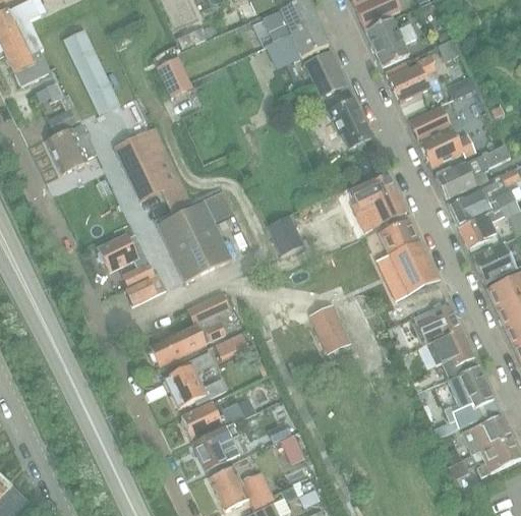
[(0,12),(0,41),(4,51),(38,35),(30,18),(40,13),(33,0),(25,0),(0,12)]
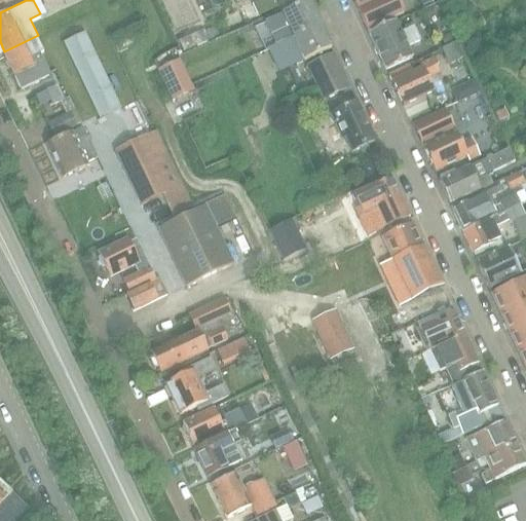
[(253,0),(258,11),(278,2),(277,0),(253,0)]
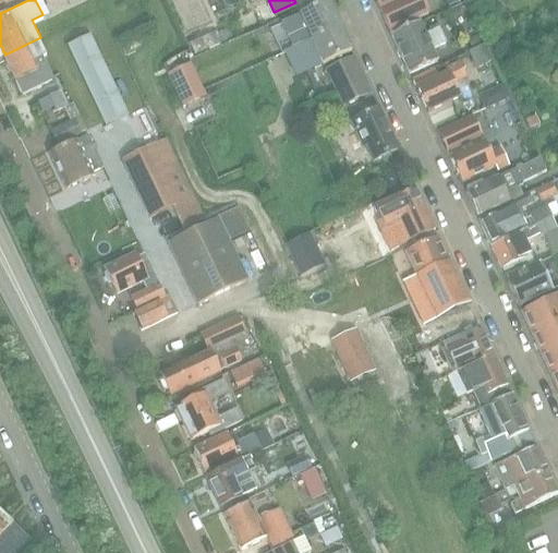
[(299,12),(282,20),(293,44),(310,36),(339,22),(328,0),(320,0),(299,10),(299,12)]
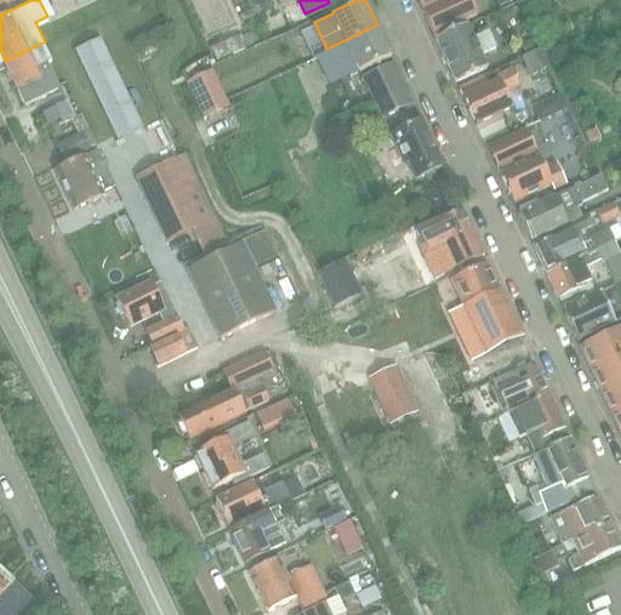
[(434,0),(421,6),(432,30),(476,11),(471,0),(434,0)]
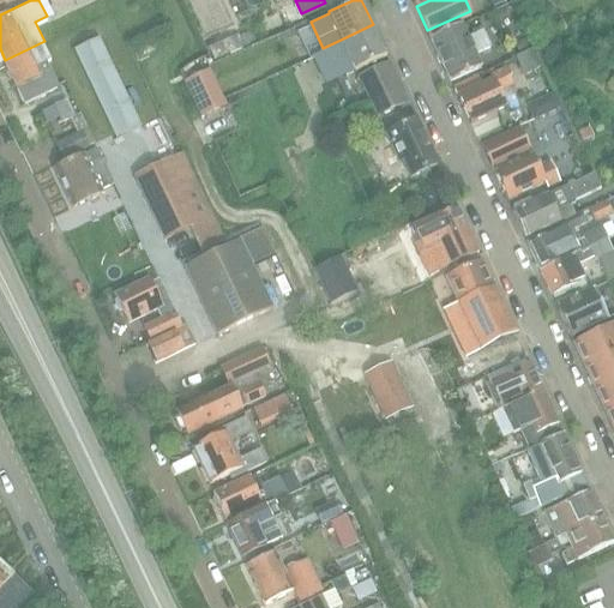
[(476,49),(491,43),(483,28),(469,34),(462,19),(431,35),(450,78),(451,77),(481,62),(476,49)]
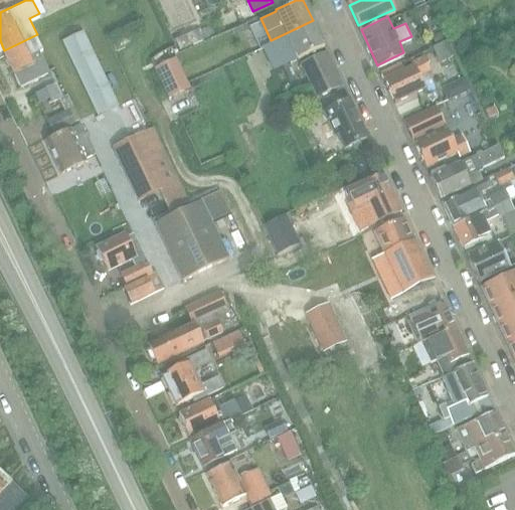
[(313,20),(286,33),(297,56),(324,44),(313,20)]
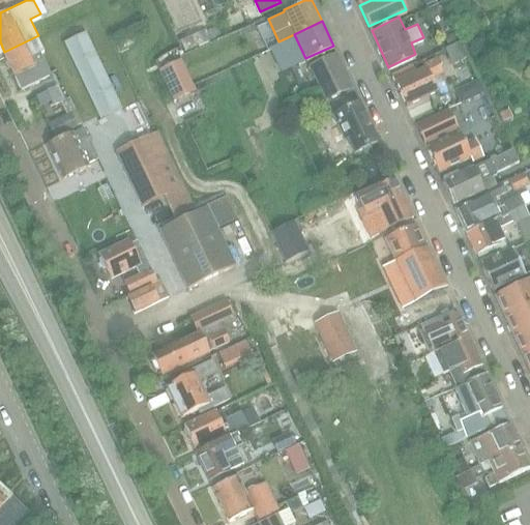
[(203,28),(194,33),(194,34),(198,42),(198,44),(208,38),(203,28)]
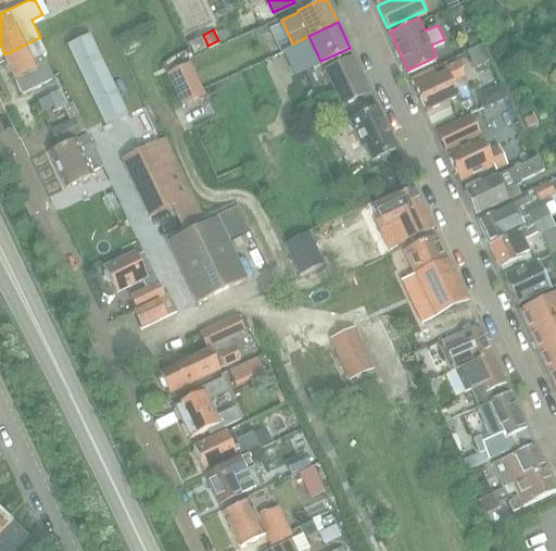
[(68,42),(87,82),(109,71),(90,32),(68,42)]
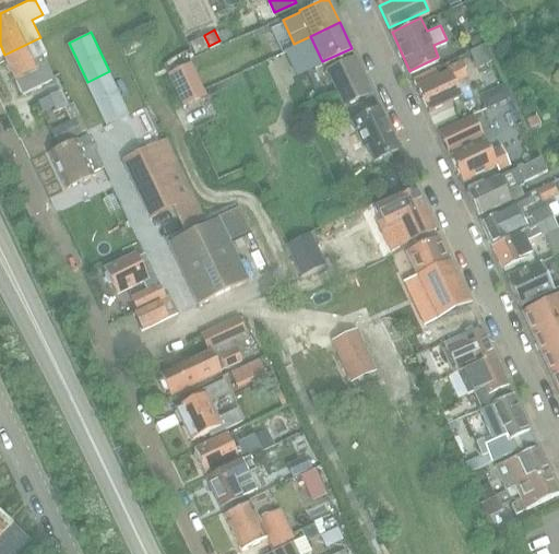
[(477,33),(468,36),(474,46),(482,42),(477,33)]
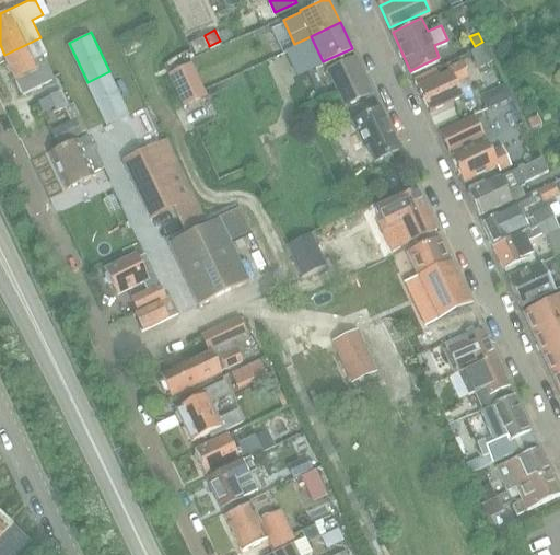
[(205,36),(191,42),(196,51),(209,45),(205,36)]
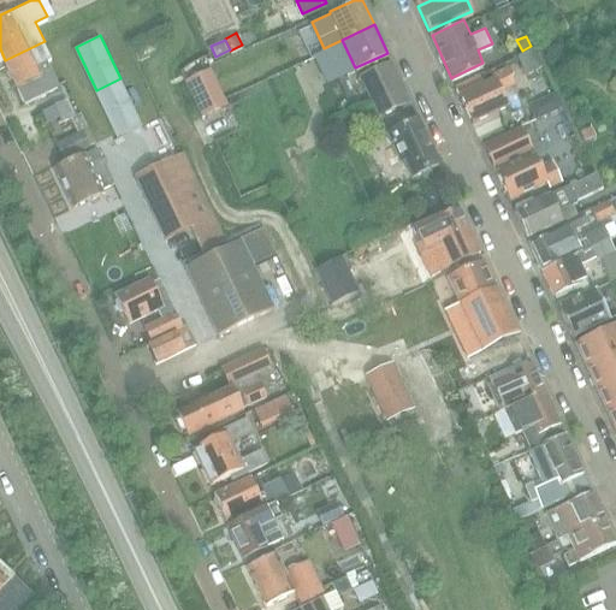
[(45,41),(5,60),(24,100),(60,83),(47,58),(52,55),(45,41)]
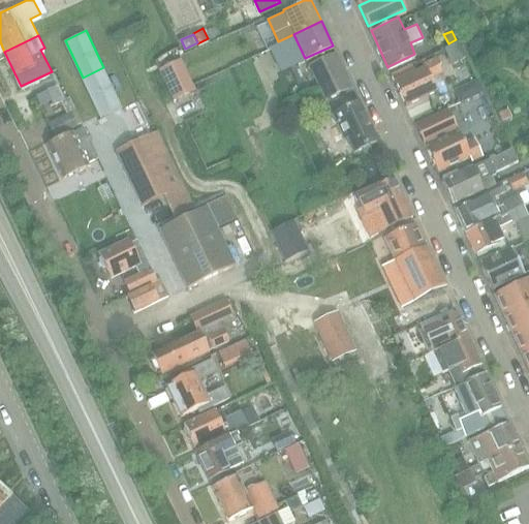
[(460,41),(445,49),(452,63),(467,56),(460,41)]
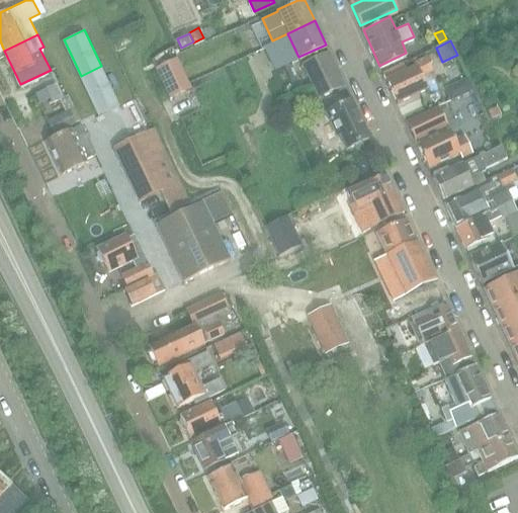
[(301,61),(307,71),(333,59),(328,49),(301,61)]
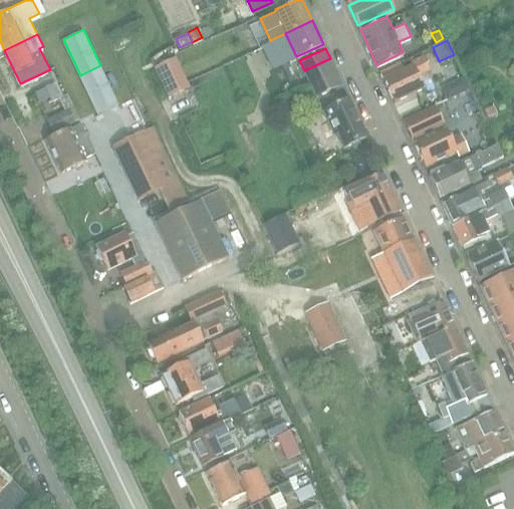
[(418,72),(429,67),(423,54),(411,59),(413,63),(404,67),(401,59),(379,68),(394,99),(424,85),(418,72)]
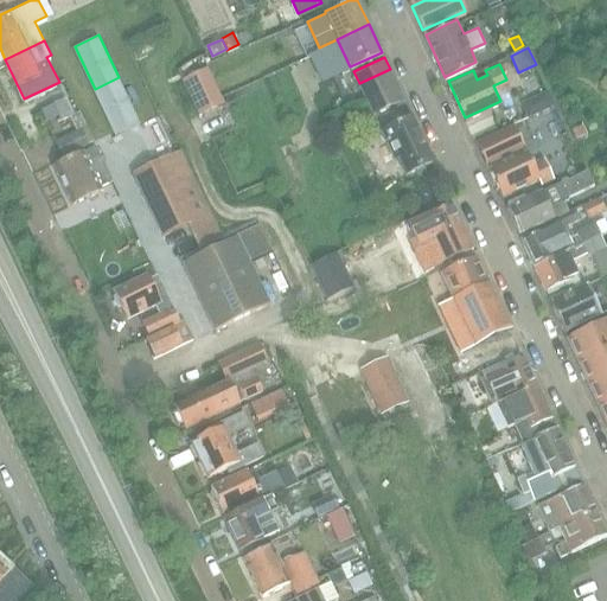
[(205,65),(179,77),(196,113),(222,101),(219,94),(205,65)]
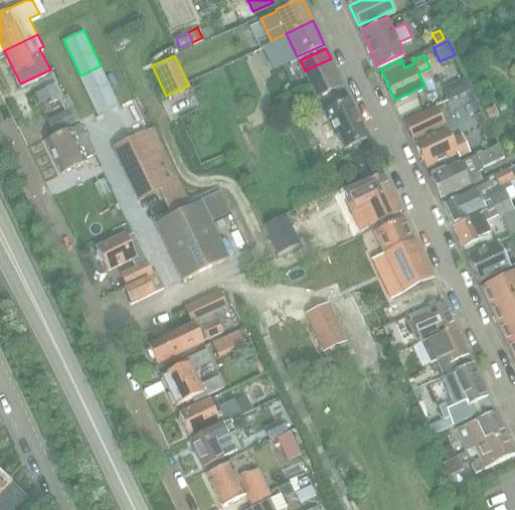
[(310,81),(336,69),(331,58),(305,70),(310,81)]
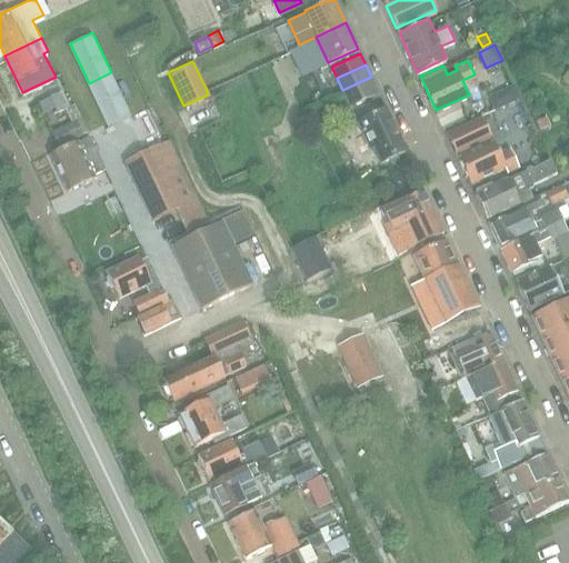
[(111,72),(89,83),(109,123),(130,113),(111,72)]
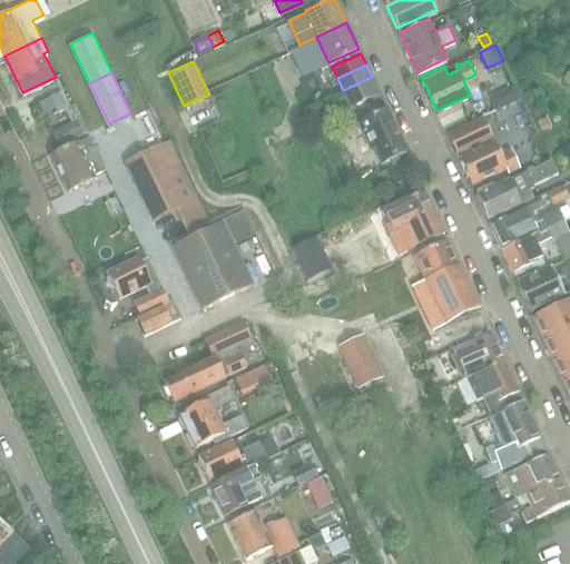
[(372,77),(343,90),(350,104),(379,90),(372,77)]
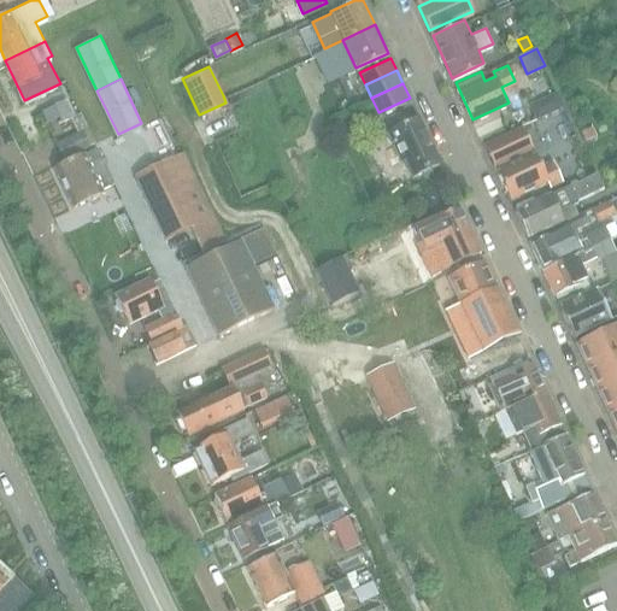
[(557,89),(544,95),(550,110),(563,104),(557,89)]
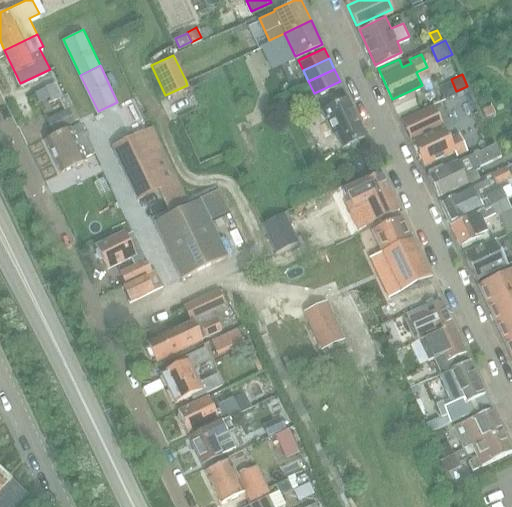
[(46,83),(52,98),(63,93),(56,79),(46,83)]
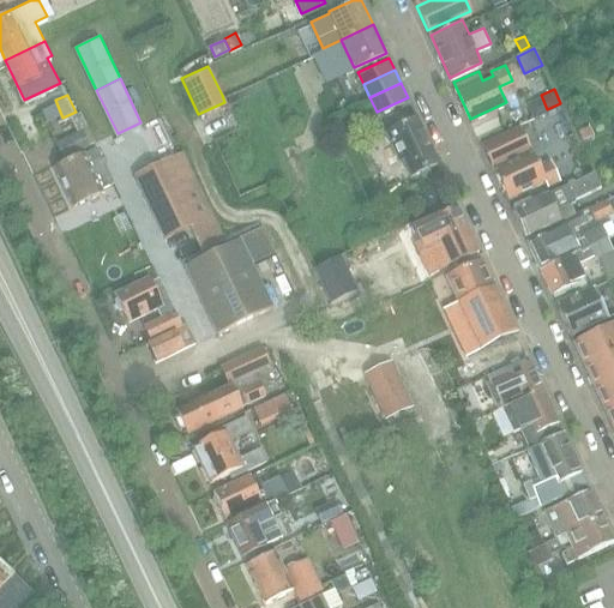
[(385,128),(399,158),(402,156),(410,174),(438,162),(415,114),(385,128)]
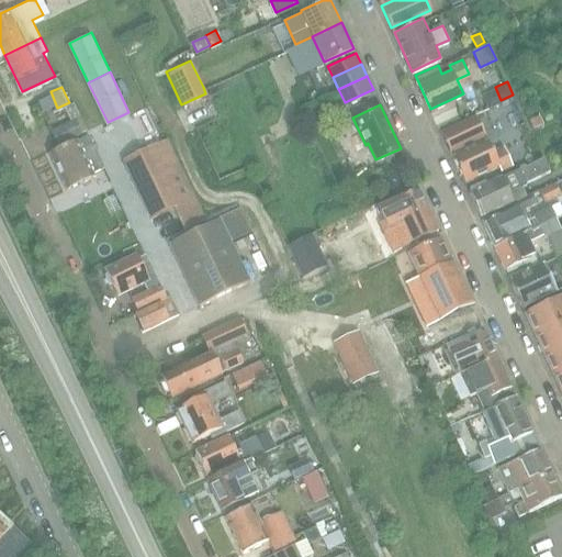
[(539,111),(530,115),(534,123),(542,119),(539,111)]
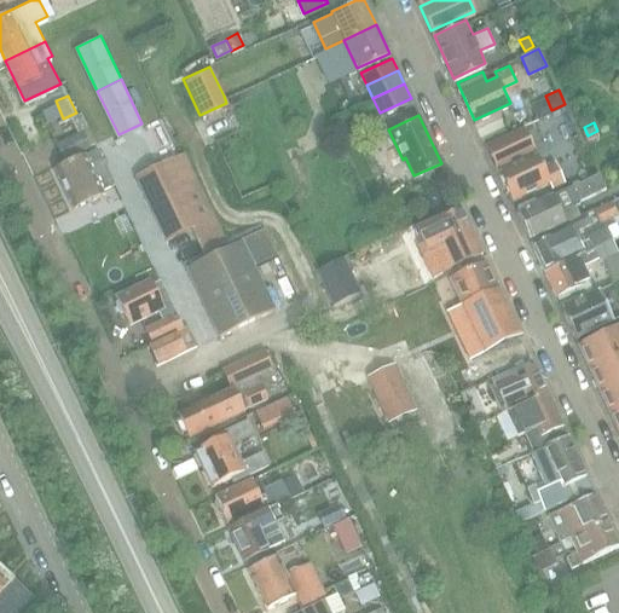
[(524,125),(485,143),(512,198),(549,180),(550,184),(563,178),(554,157),(542,163),(536,151),(524,125)]
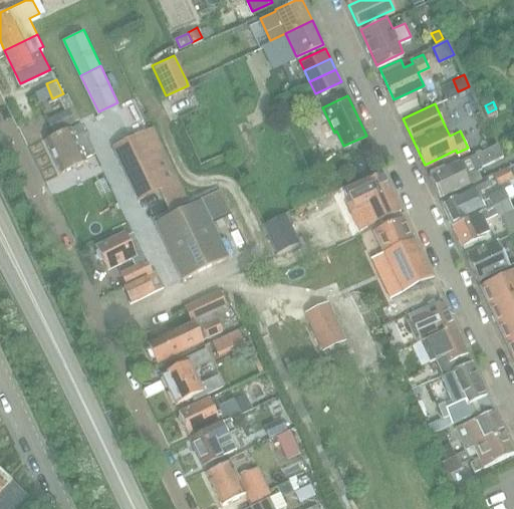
[(46,117),(51,130),(74,118),(69,106),(46,117)]
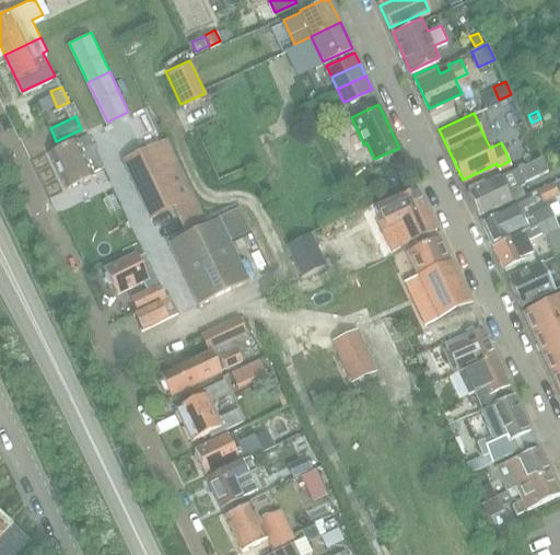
[(49,150),(67,185),(93,173),(91,170),(103,164),(88,134),(76,139),(76,138),(49,150)]
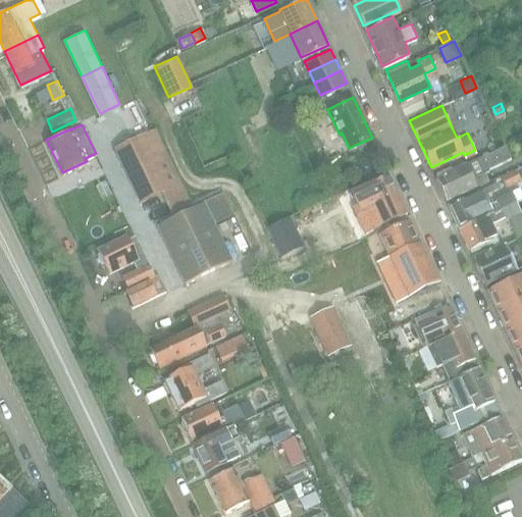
[(161,191),(172,214),(191,206),(154,130),(115,148),(141,201),(161,191)]
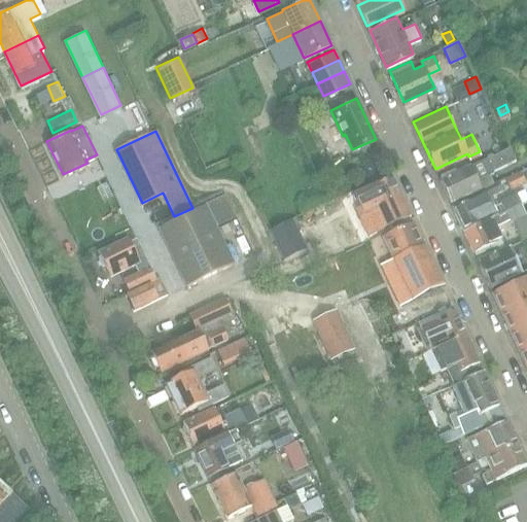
[(470,163),(438,178),(450,201),(493,180),(489,172),(493,170),(492,169),(515,158),(508,144),(473,162),(470,163)]
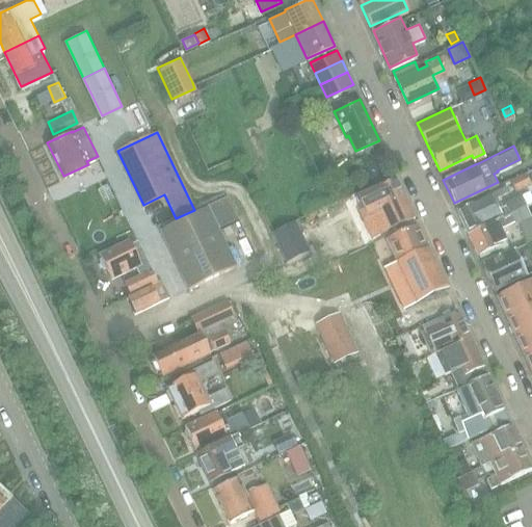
[(510,176),(514,188),(531,182),(526,169),(510,176)]
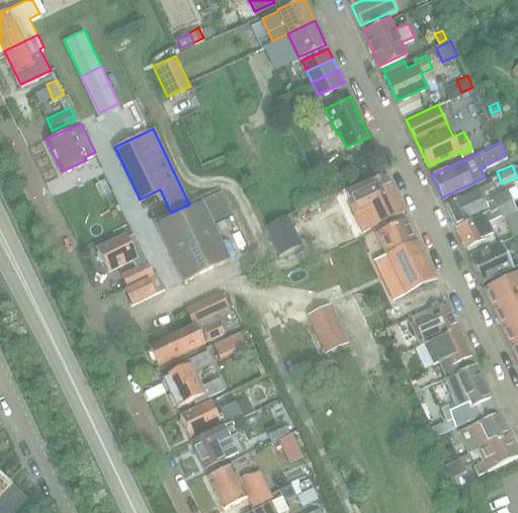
[(349,203),(352,210),(371,200),(381,221),(404,209),(395,190),(385,170),(348,187),(354,200),(349,203)]
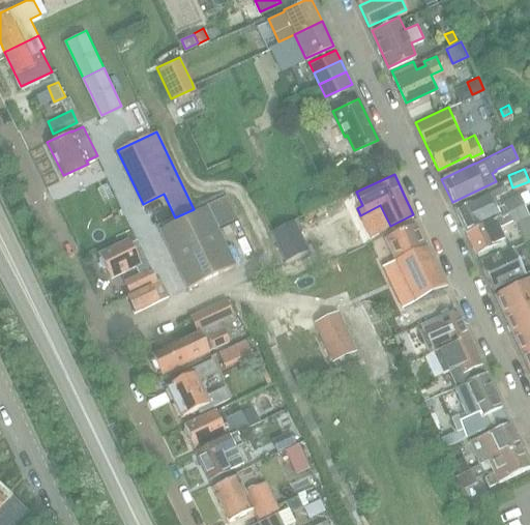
[(505,183),(454,207),(465,230),(508,210),(504,202),(498,204),(494,195),(507,188),(505,183)]
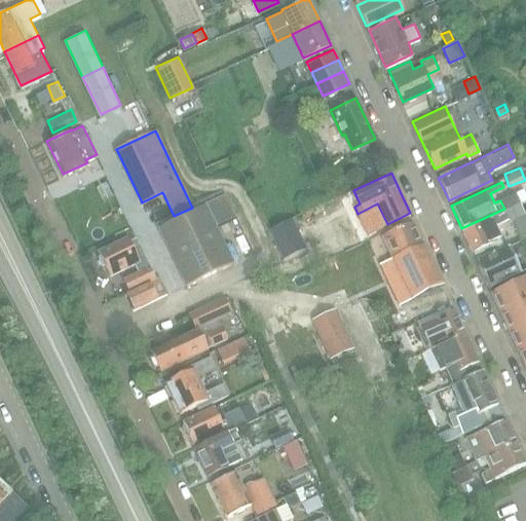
[(498,196),(504,209),(521,201),(515,189),(498,196)]
